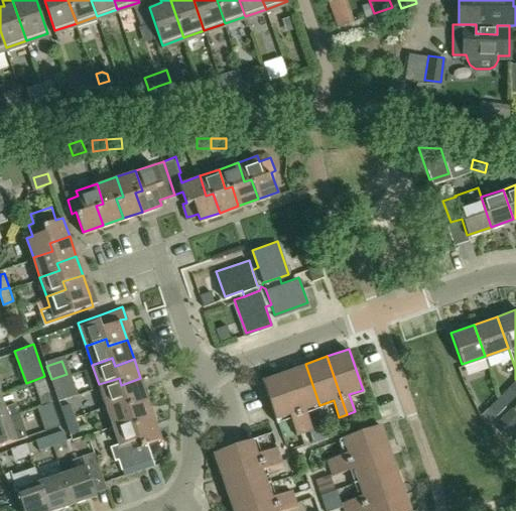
[(319,405),(305,364),(283,371),(303,429),(311,426),(305,409),(319,405)]
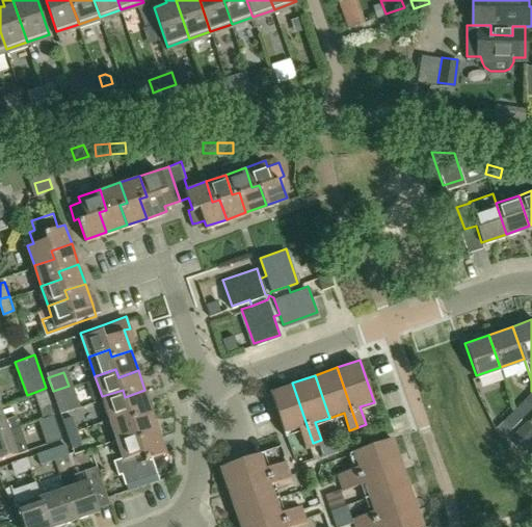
[(313,443),(292,383),(270,391),(285,433),(299,429),(304,445),(313,443)]
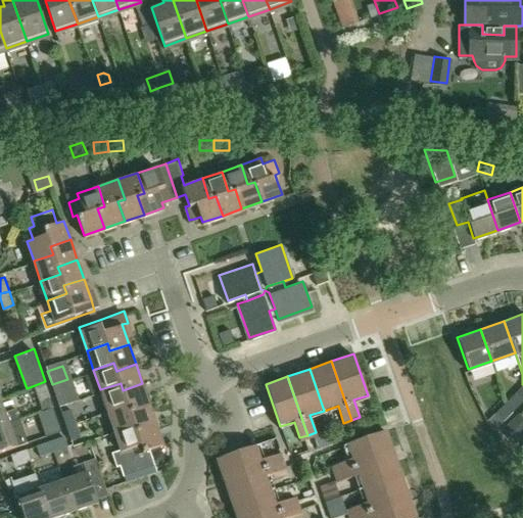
[(67,379),(52,384),(59,405),(70,401),(68,395),(73,394),(67,379)]
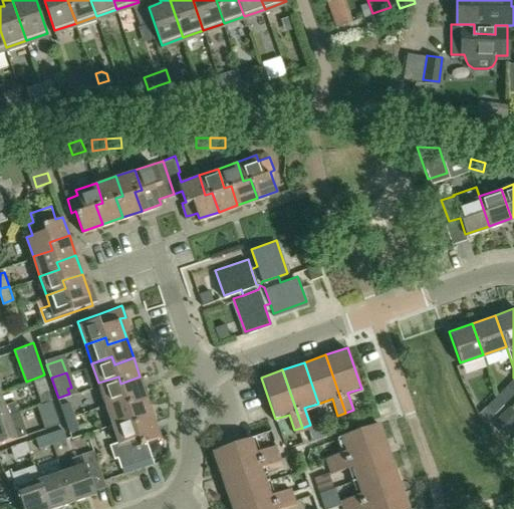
[(42,401),(52,398),(44,374),(34,378),(42,401)]
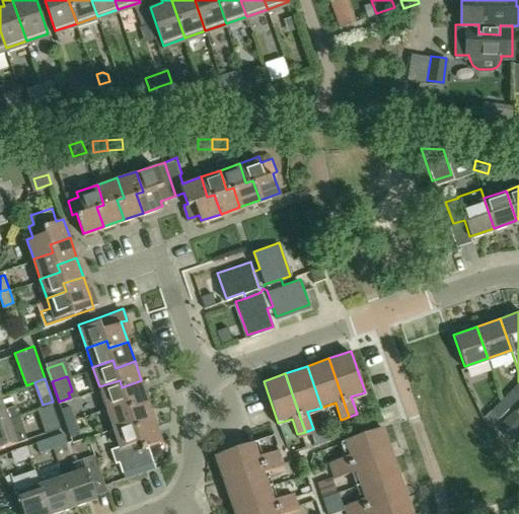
[(148,400),(141,380),(122,387),(120,380),(99,386),(106,407),(126,399),(129,407),(148,400)]
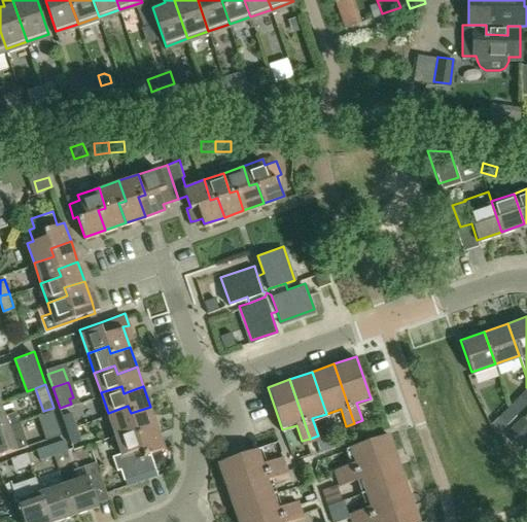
[(526,387),(508,405),(516,412),(526,399),(526,387)]
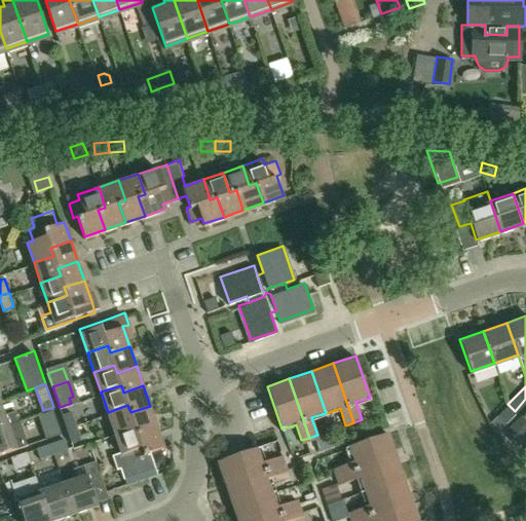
[(16,409),(4,413),(0,400),(0,424),(20,418),(16,409)]
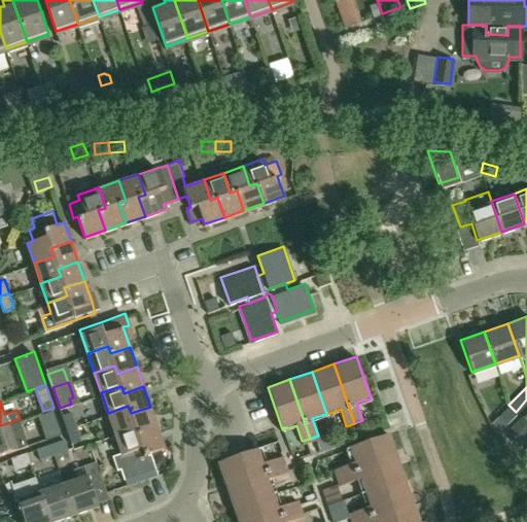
[(516,412),(508,405),(498,415),(505,422),(516,412)]
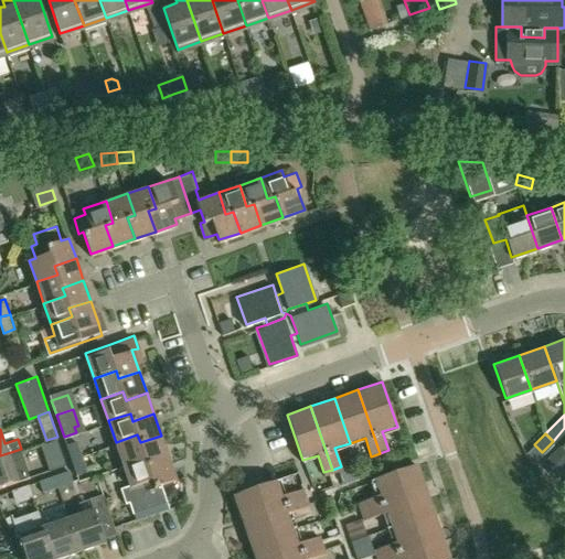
[(168,457),(161,436),(140,442),(137,434),(116,442),(123,463),(145,455),(147,463),(168,457)]
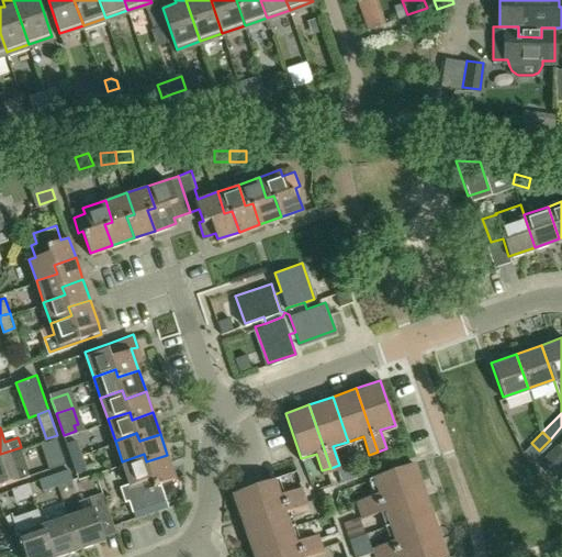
[(65,442),(70,456),(82,452),(77,437),(65,442)]
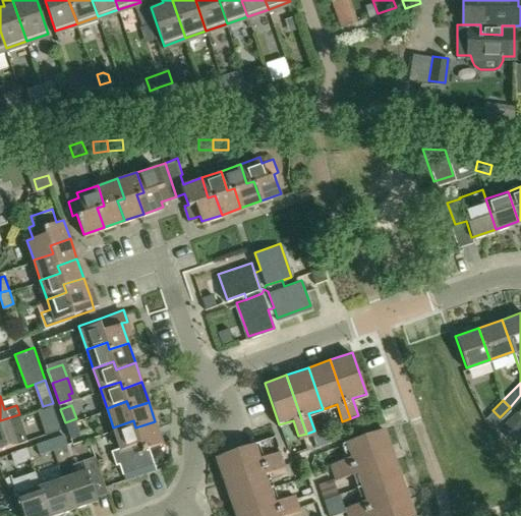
[(0,447),(27,439),(19,414),(0,420),(0,447)]
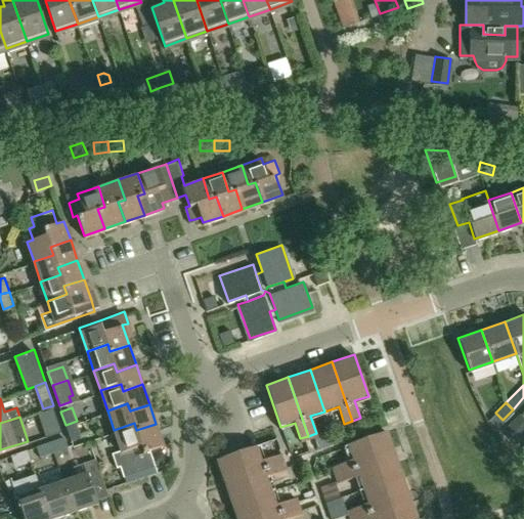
[(523,431),(523,428),(514,418),(501,429),(514,441),(523,431)]
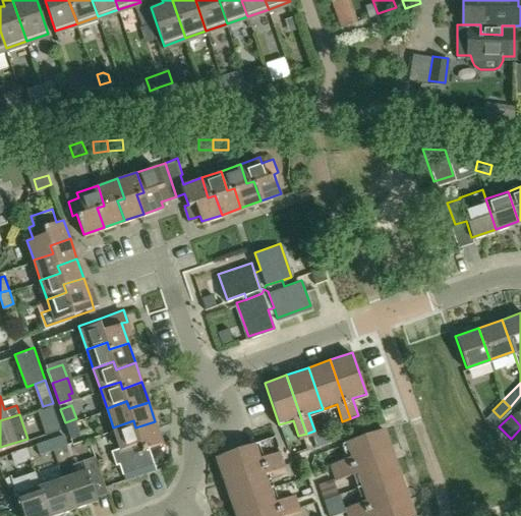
[(61,426),(58,418),(43,423),(46,433),(61,426)]
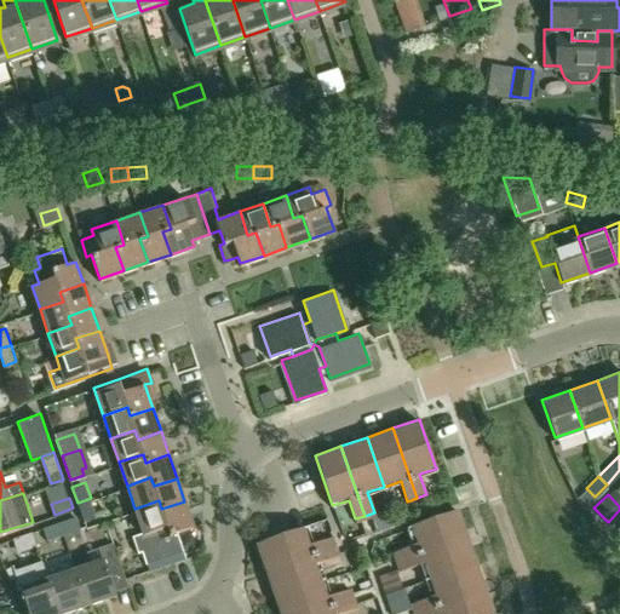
[(91,498),(78,503),(84,520),(96,515),(91,498)]
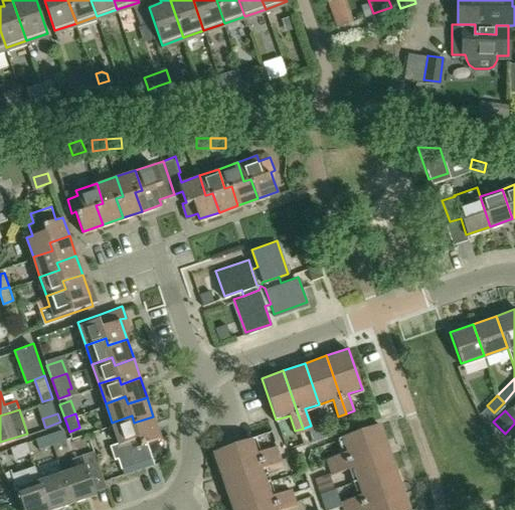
[(160,436),(153,416),(134,422),(132,415),(112,422),(118,440),(109,444),(114,457),(117,456),(121,467),(152,456),(147,441),(160,436)]
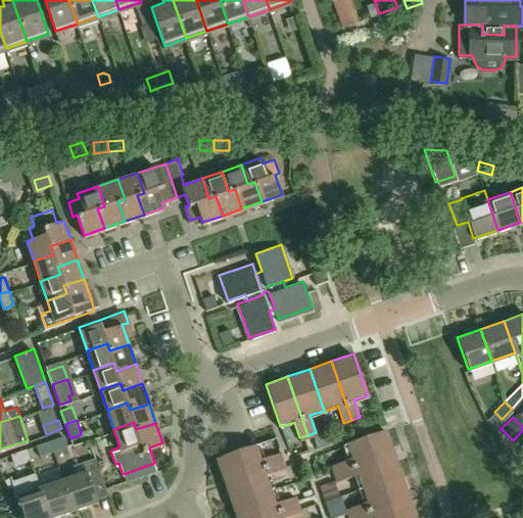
[(334,472),(393,452),(385,429),(380,430),(343,443),(348,458),(331,464),(334,472)]
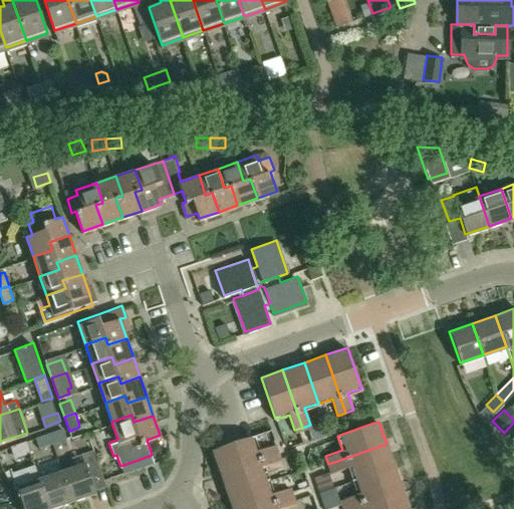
[(49,431),(52,441),(66,437),(63,427),(49,431)]
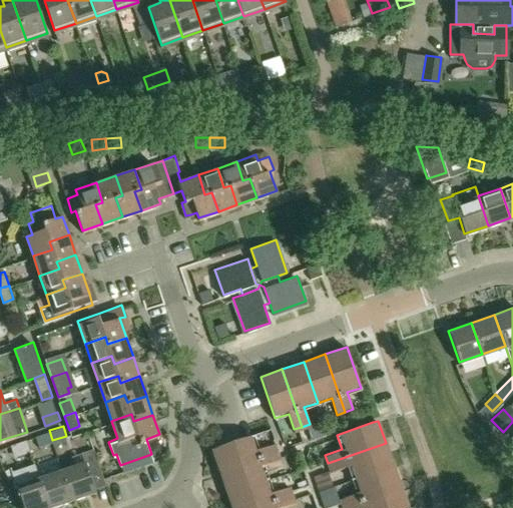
[(52,440),(49,430),(35,435),(38,445),(52,440)]
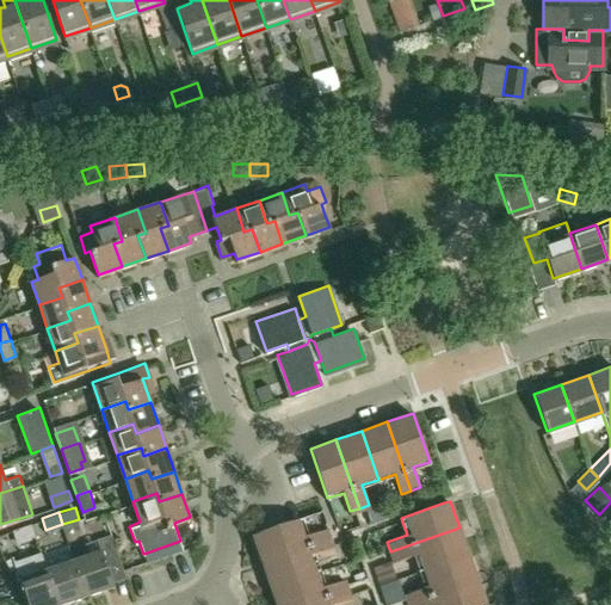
[(331,536),(327,526),(308,533),(302,517),(257,532),(252,533),(261,560),(331,536)]
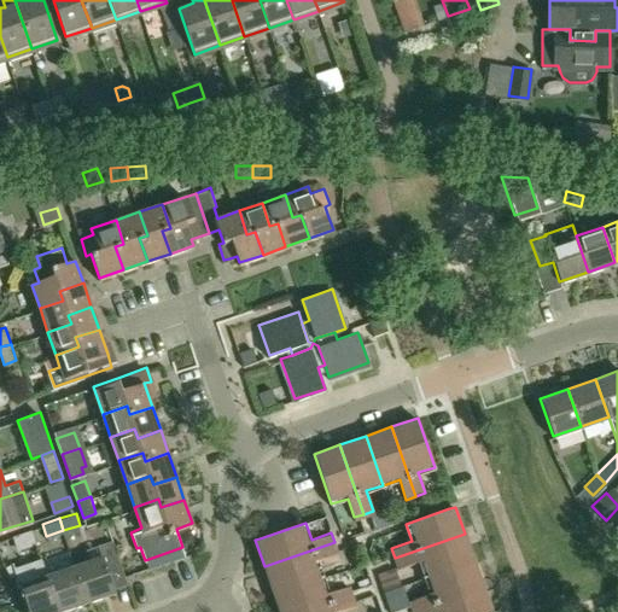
[(35,540),(31,528),(15,534),(19,546),(35,540)]
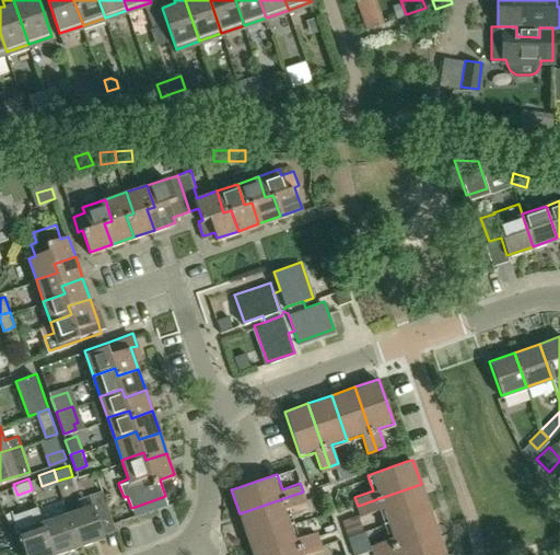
[(384,522),(429,507),(421,484),(358,506),(361,515),(378,508),(384,522)]
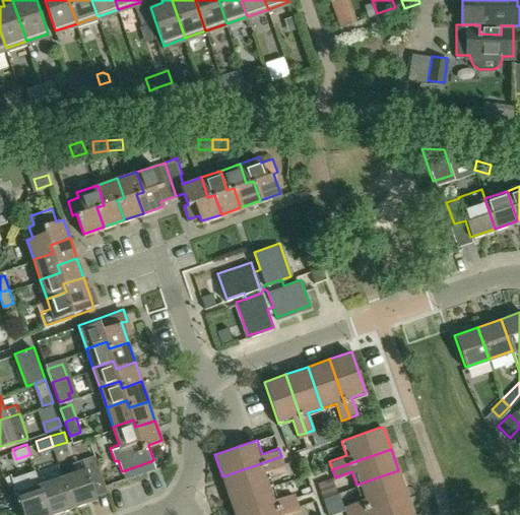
[(91,481),(103,478),(94,453),(82,457),(83,460),(73,463),(76,471),(63,475),(73,506),(96,498),(91,481)]
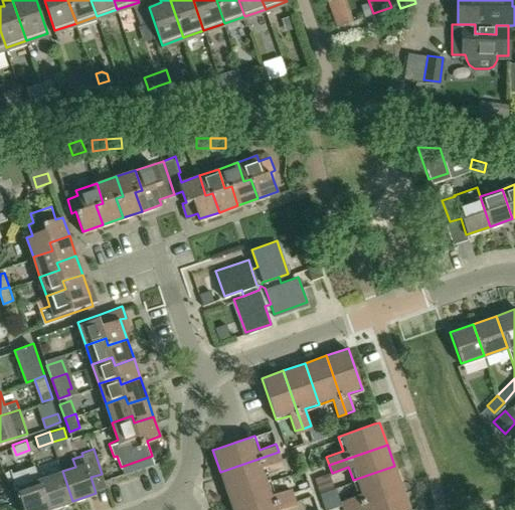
[(270,479),(265,466),(282,460),(279,452),(220,472),(227,494),(270,479)]
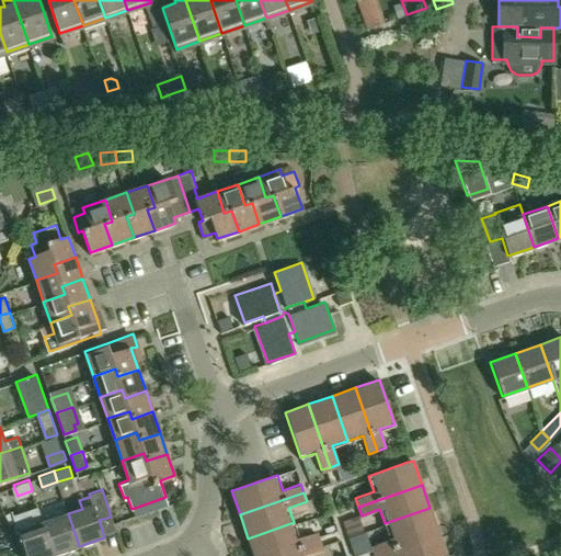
[(49,555),(55,555),(44,522),(38,506),(12,514),(15,523),(13,523),(16,533),(19,532),(26,555),(49,555)]
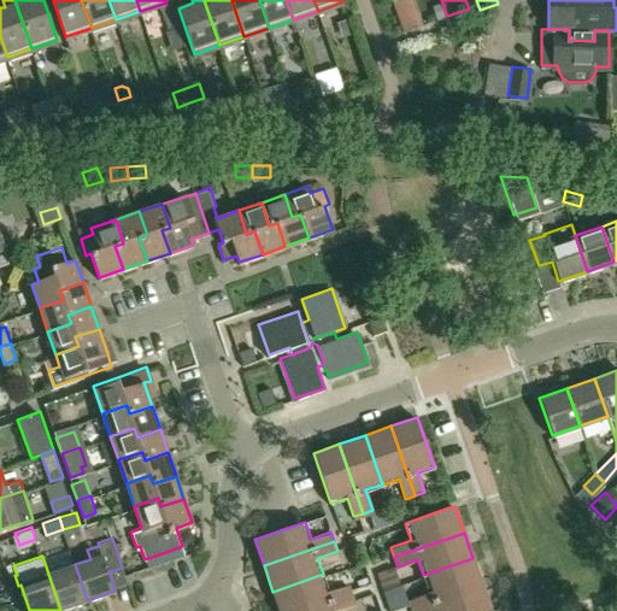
[(481,583),(472,558),(423,575),(428,592),(409,599),(412,607),(481,583)]
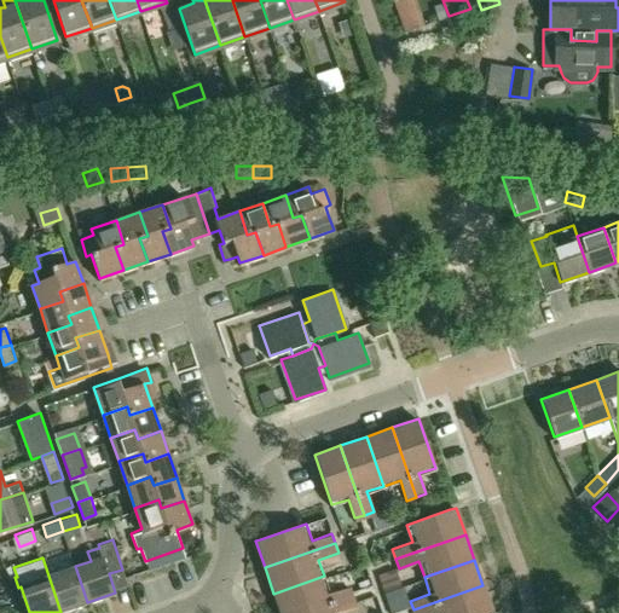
[(75,566),(48,576),(61,612),(87,602),(75,566)]
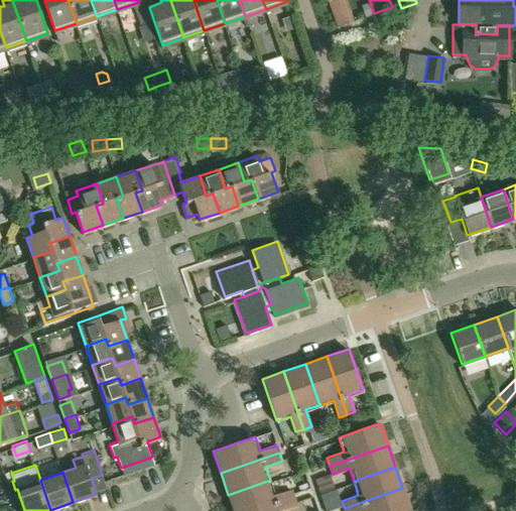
[(275,494),(270,480),(228,495),(234,510),(250,510),(294,496),(291,488),(275,494)]
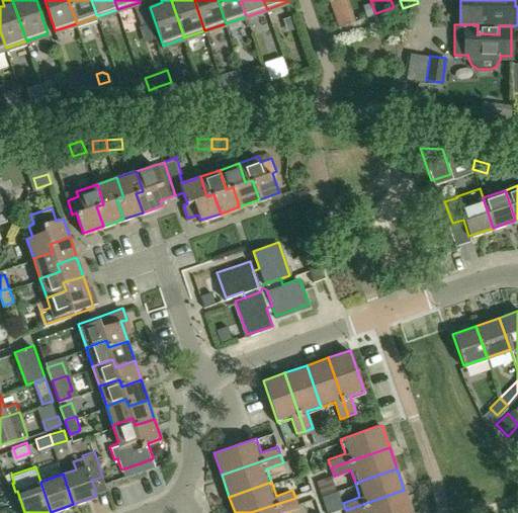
[(410,512),(412,512),(404,490),(346,510),(346,512),(363,512),(365,512),(364,512),(410,512)]
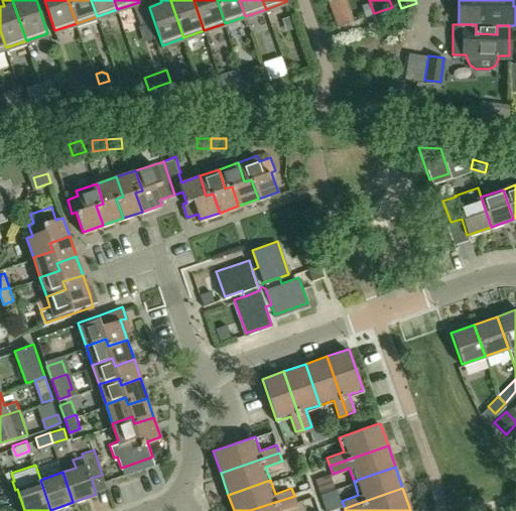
[(280,510),(296,504),(294,496),(250,510),(280,510)]
